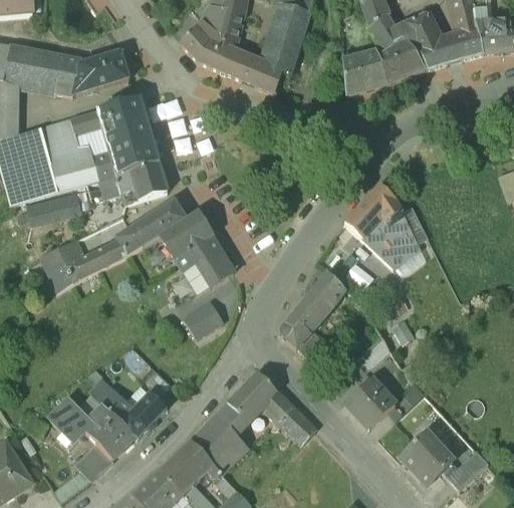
[(0,0),(0,15),(32,13),(31,0),(0,0)]
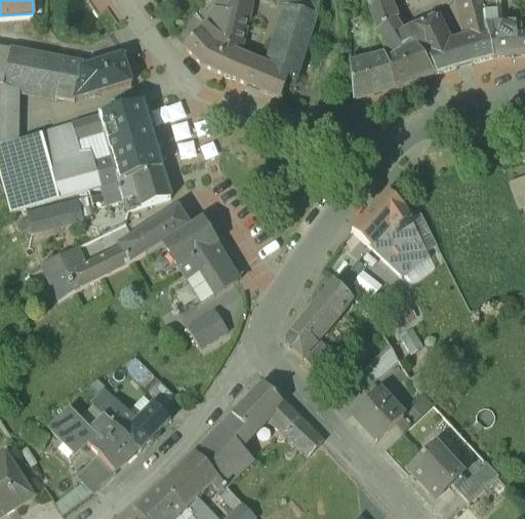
[(228,0),(227,6),(246,11),(248,0),(228,0)]
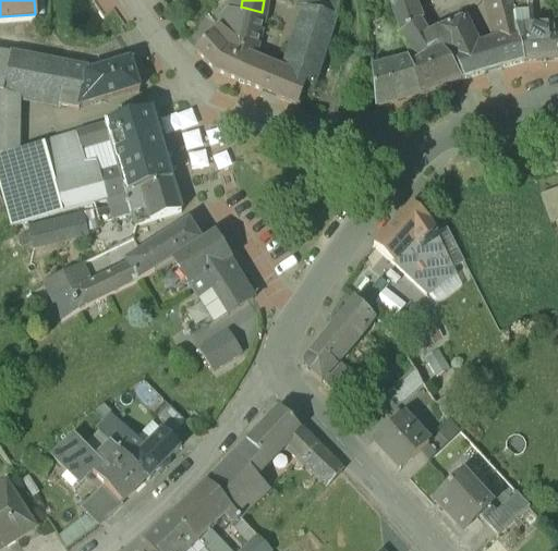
[(303,0),(302,2),(304,2),(335,12),(338,0),(303,0)]
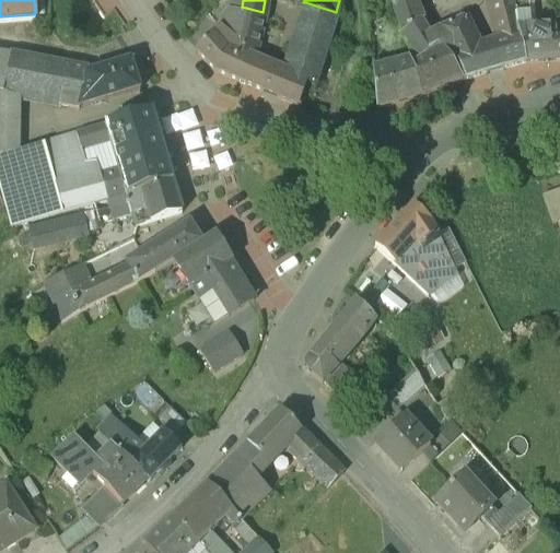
[(398,0),(393,2),(400,28),(420,16),(422,15),(417,1),(419,0),(398,0)]
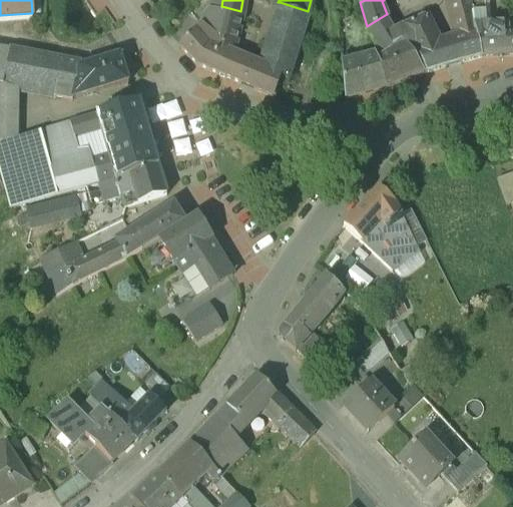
[(450,0),(459,35),(455,37),(460,58),(481,52),(468,0),(450,0)]
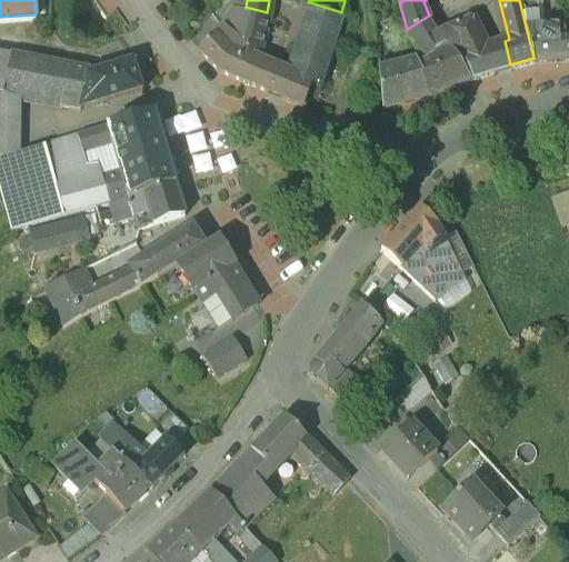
[(562,21),(539,22),(537,0),(519,0),(533,58),(568,56),(568,34),(563,36),(563,29),(562,21)]
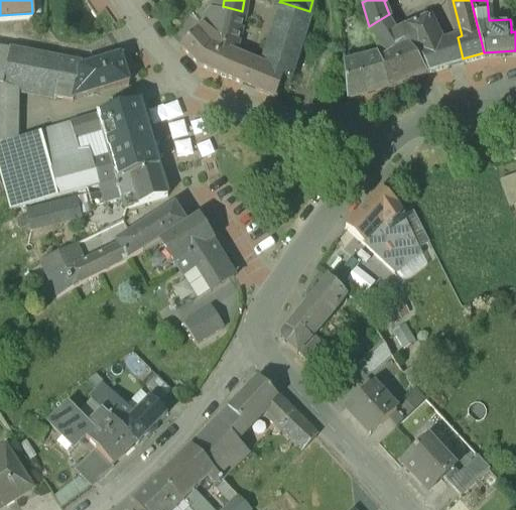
[(242,11),(223,6),(222,8),(215,2),(181,43),(198,60),(241,80),(248,59),(232,52),(242,11)]
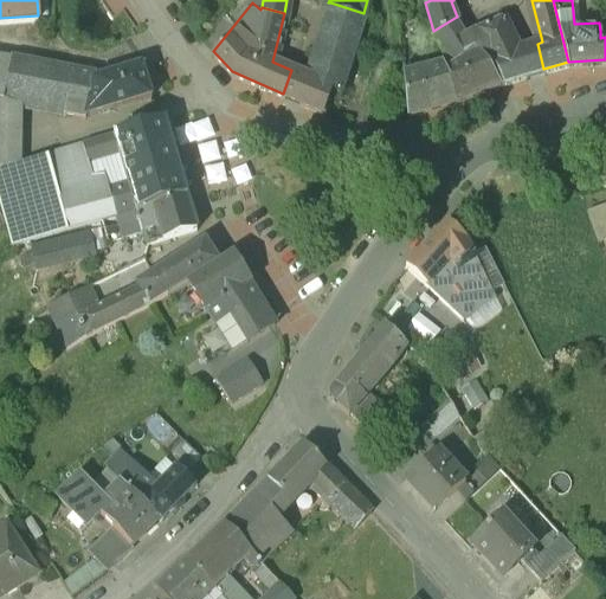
[(363,13),(330,2),(308,77),(307,79),(330,88),(339,90),(363,13)]
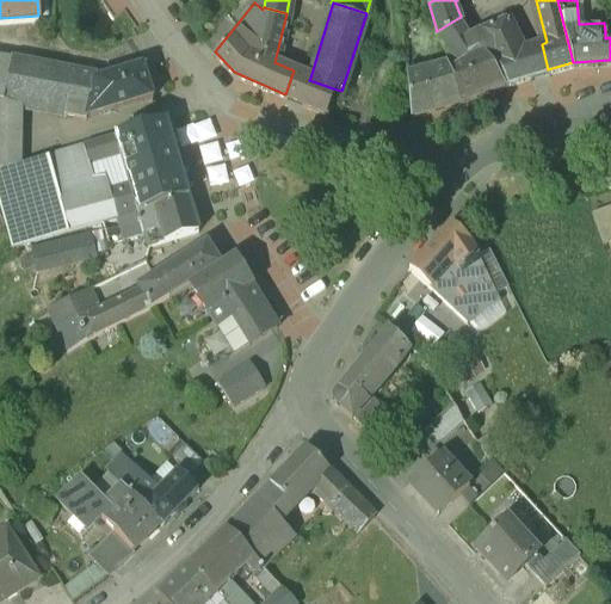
[(458,18),(437,31),(456,60),(476,47),(469,34),(458,18)]
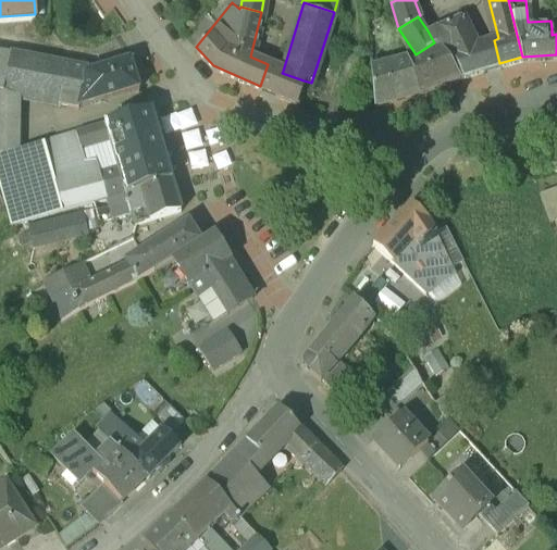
[(460,16),(428,30),(434,42),(435,45),(438,42),(446,54),(450,52),(461,74),(484,66),(499,63),(494,40),(474,46),(460,16)]
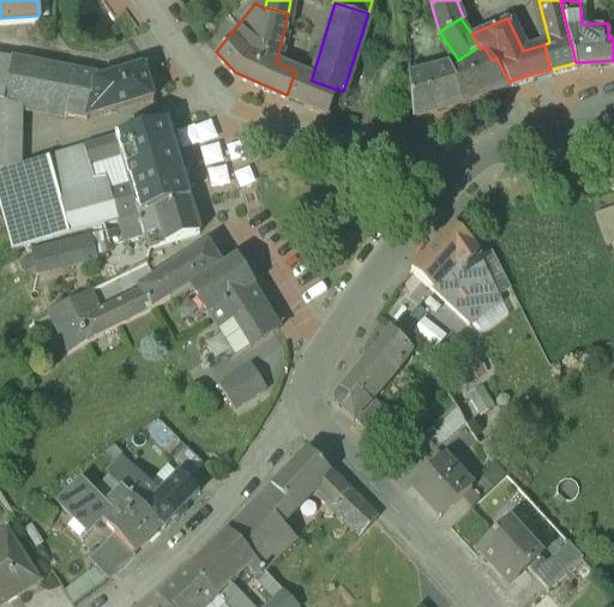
[(450,65),(450,66),(463,98),(463,100),(506,83),(492,60),(483,47),(480,49),(479,47),(458,60),(450,65)]
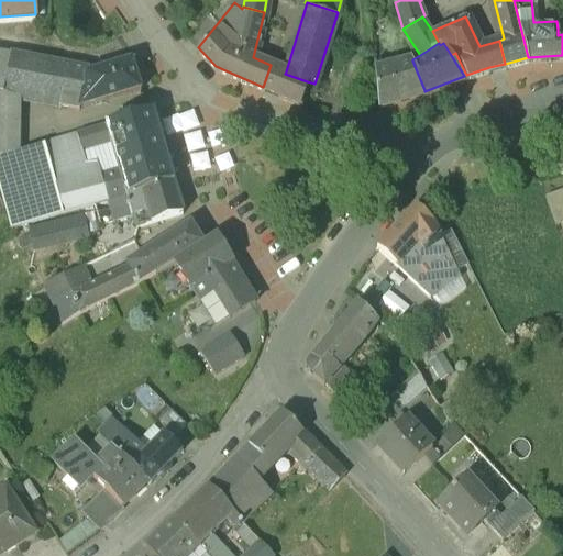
[(88,65),(0,47),(0,90),(15,93),(79,106),(79,104),(78,104),(86,69),(88,69),(88,65)]
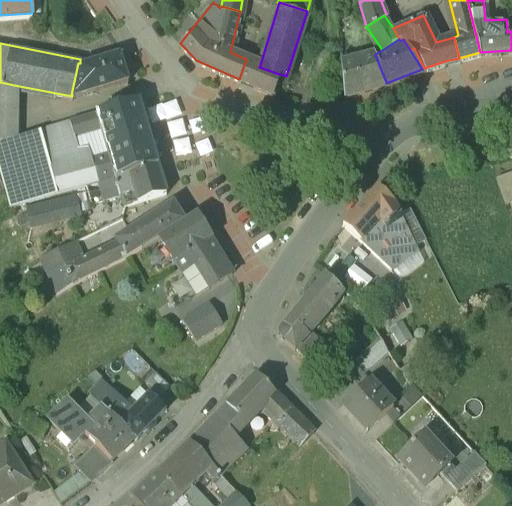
[(80,63),(78,63),(71,95),(72,95),(128,78),(119,51),(80,63)]
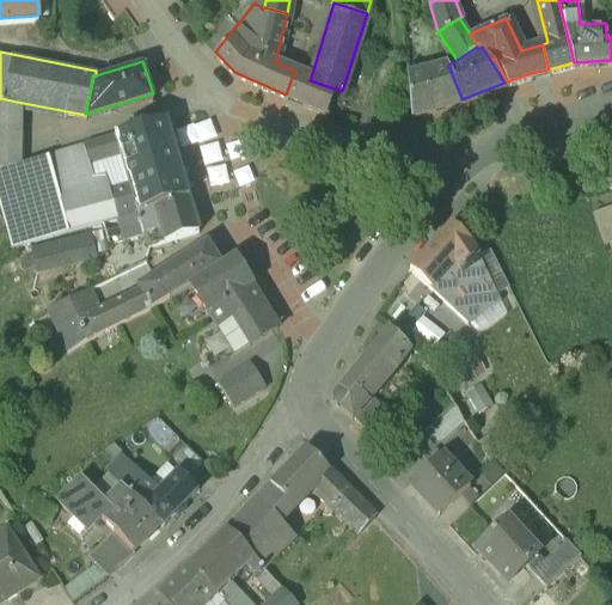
[(461,98),(448,66),(448,65),(447,61),(405,72),(410,112),(461,98)]
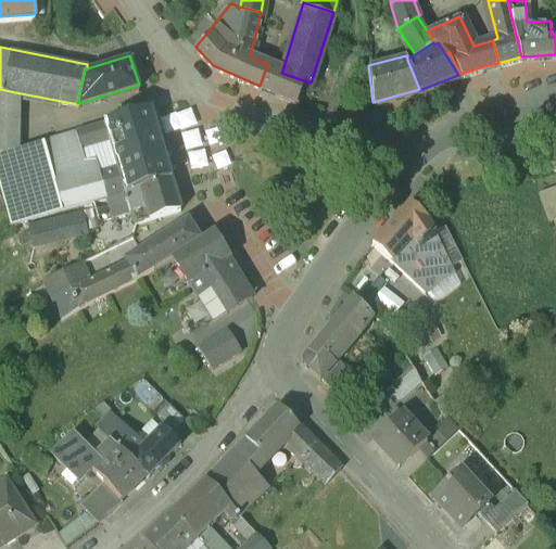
[(267,64),(260,86),(295,101),(303,80),(281,73),(282,71),(267,64)]
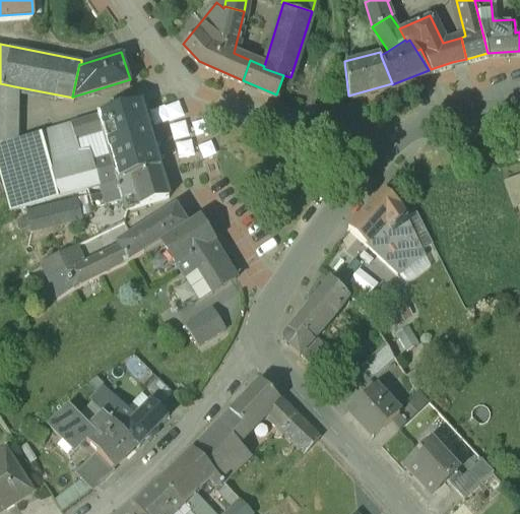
[(0,83),(0,104),(14,105),(14,86),(0,83)]
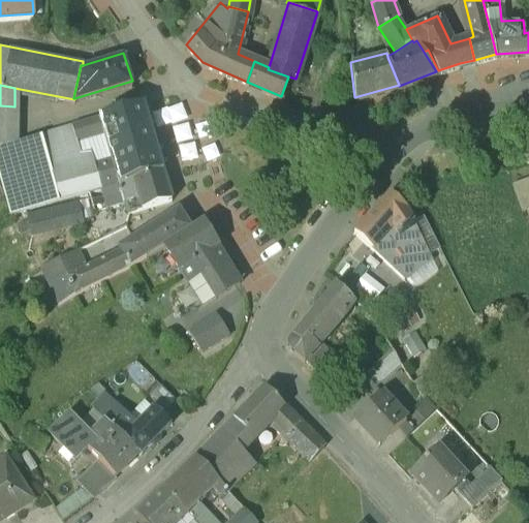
[(144,101),(87,117),(92,134),(104,130),(111,151),(155,137),(144,101)]
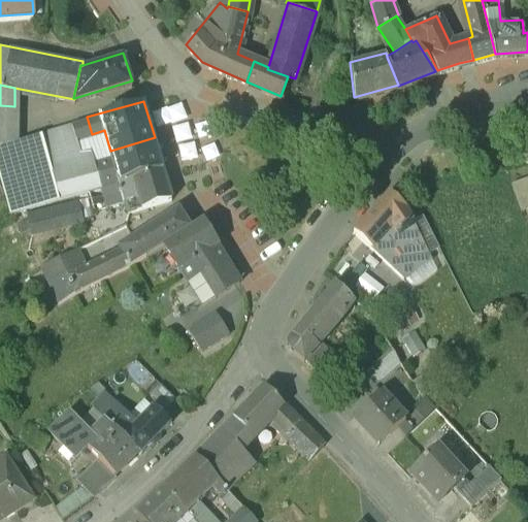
[(14,106),(0,105),(0,142),(14,138),(14,106)]
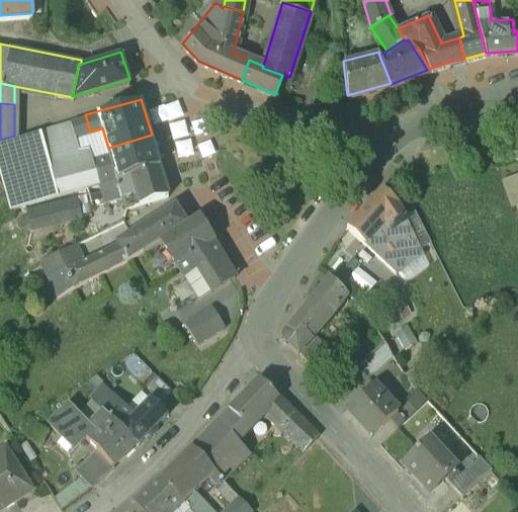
[(85,114),(71,119),(76,136),(90,132),(85,114)]
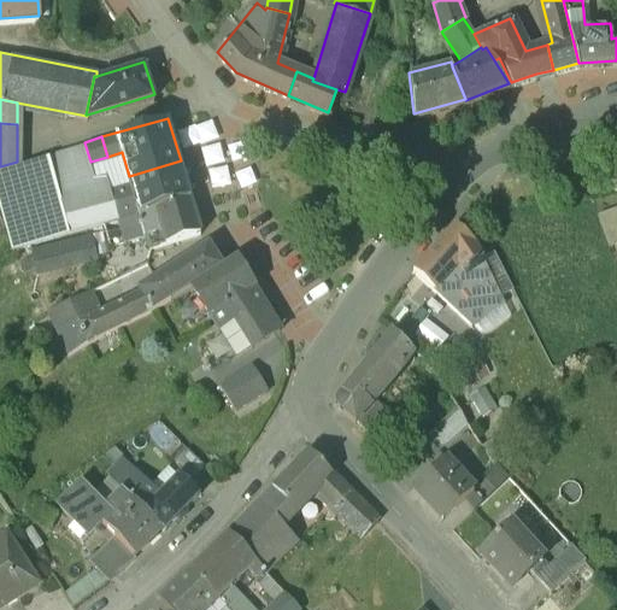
[(84,142),(63,148),(69,172),(93,166),(90,162),(84,142)]
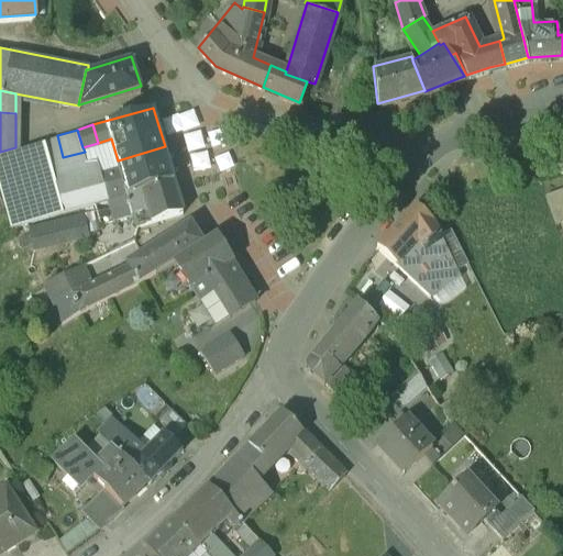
[(57,135),(45,139),(51,159),(52,160),(63,157),(57,135)]
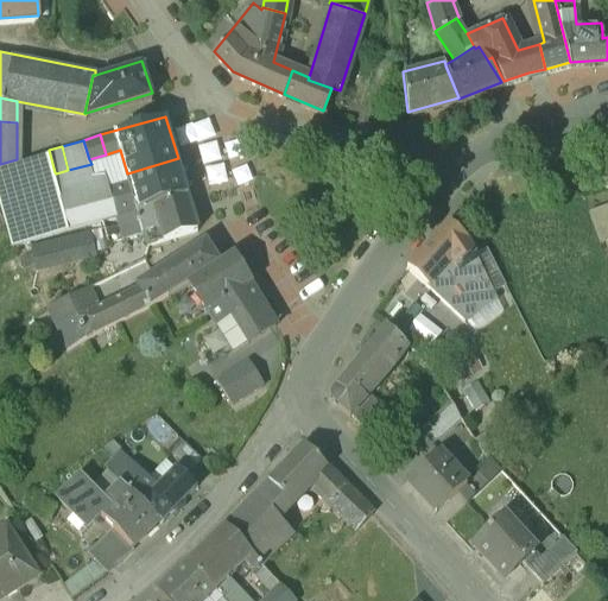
[(49,150),(37,153),(43,177),(55,172),(49,150)]
